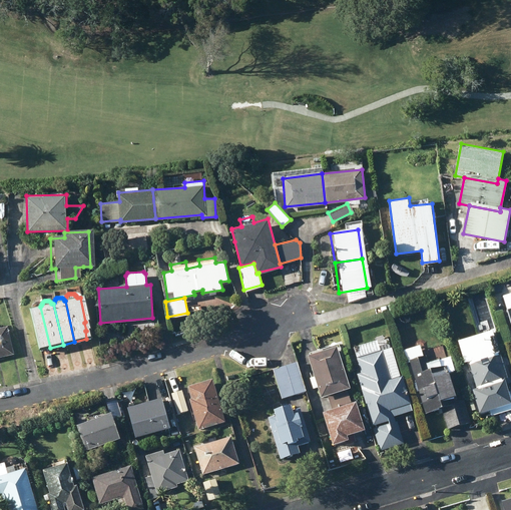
[(35,351),(50,348),(40,307),(39,307),(39,306),(38,305),(37,304),(36,304),(35,303),(34,303),(33,303),(32,304),(31,304),(30,305),(30,306),(29,307),(29,308),(29,309),(25,310),(35,351)]
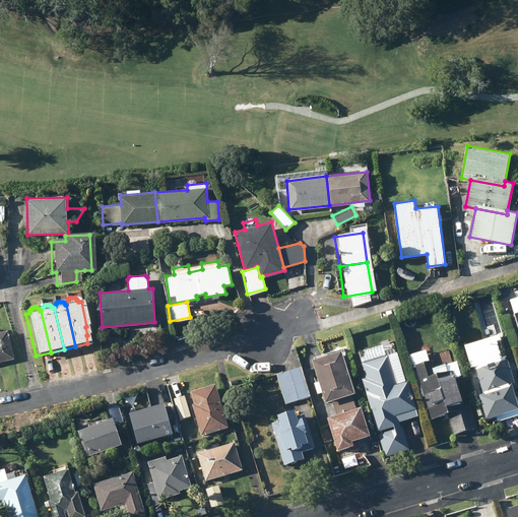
[(0,362),(10,360),(4,332),(0,333),(0,362)]
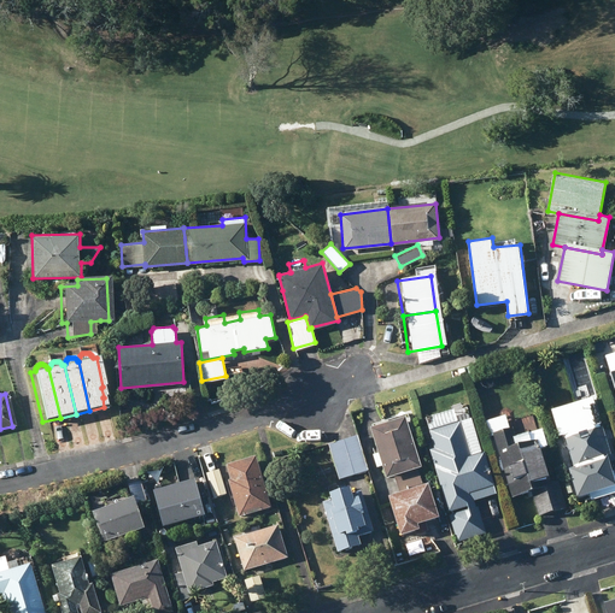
[(593,395),(551,407),(560,435),(564,434),(573,465),(568,466),(577,496),(589,491),(591,497),(614,490),(614,470),(613,471),(610,461),(614,460),(593,395)]
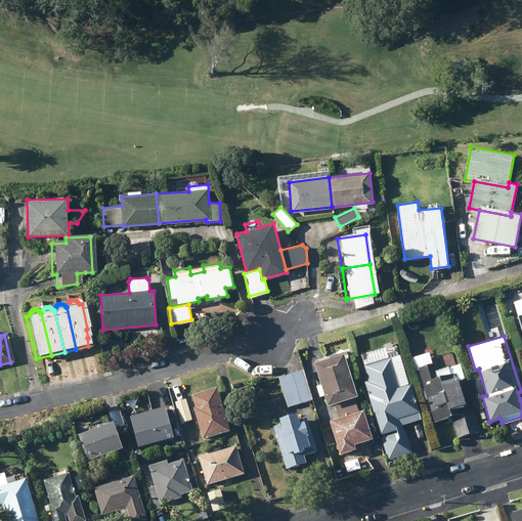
[(346,350),(314,359),(328,405),(334,404),(337,418),(346,416),(346,414),(358,410),(354,397),(358,396),(349,365),(351,364),(346,350)]
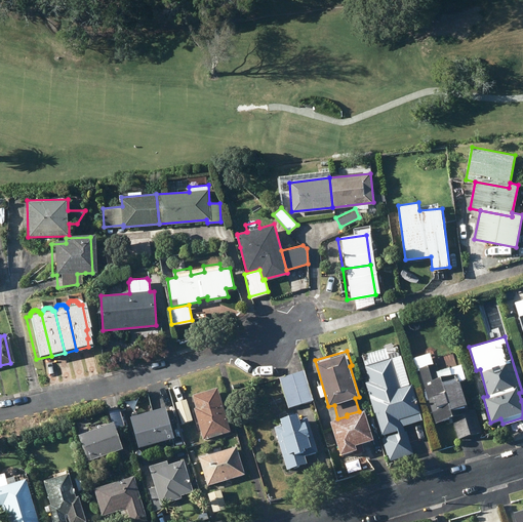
[(416,370),(419,369),(426,389),(423,390),(426,400),(429,399),(435,423),(451,417),(457,438),(482,431),(472,395),(466,397),(460,379),(465,378),(460,363),(438,369),(436,362),(433,363),(430,352),(412,357),(416,370)]
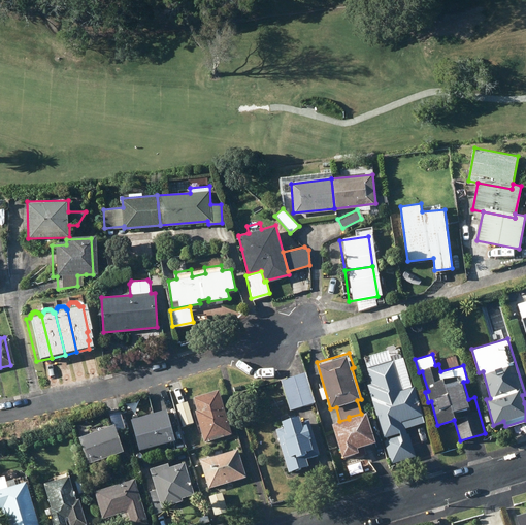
[(371,382),(367,384),(384,437),(400,432),(400,434),(384,439),(391,462),(416,455),(408,432),(406,433),(404,427),(424,421),(414,386),(403,389),(394,359),(366,367),(371,382)]
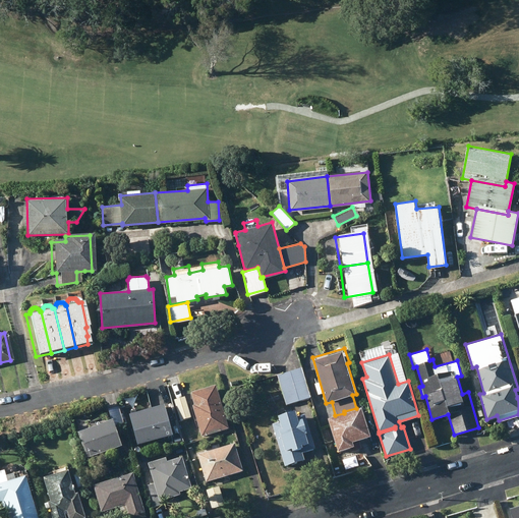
[(292,368),(276,373),(285,404),(310,397),(301,366),(292,368)]
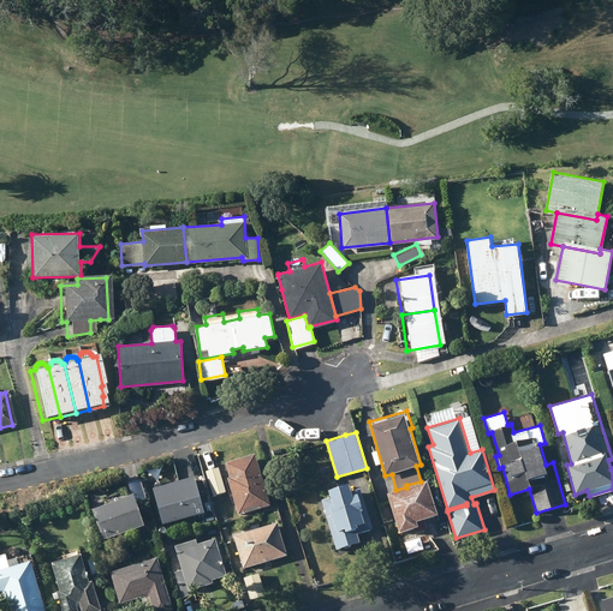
[(269,504),(255,453),(225,462),(230,477),(227,478),(237,514),(269,504)]
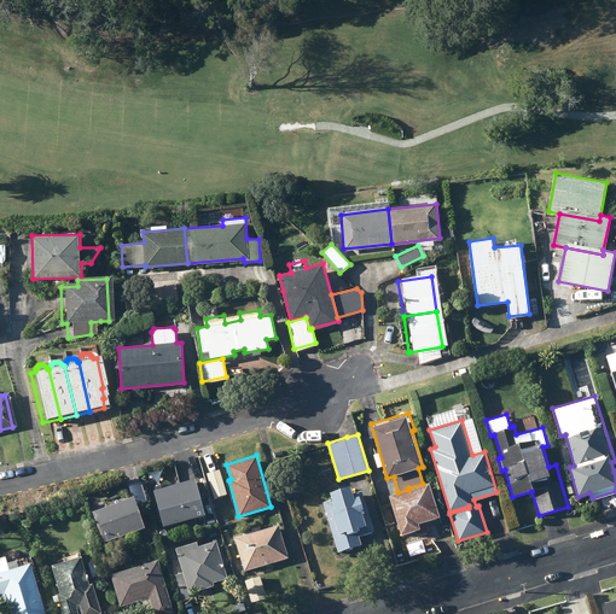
[(226,493),(219,468),(205,472),(213,497),(226,493)]
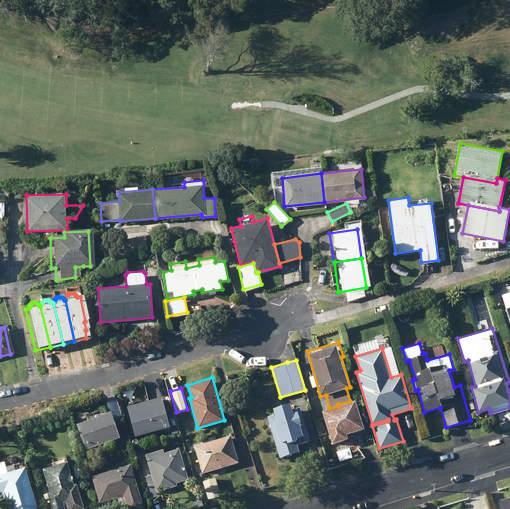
[(161,396),(127,406),(135,436),(170,426),(161,396)]
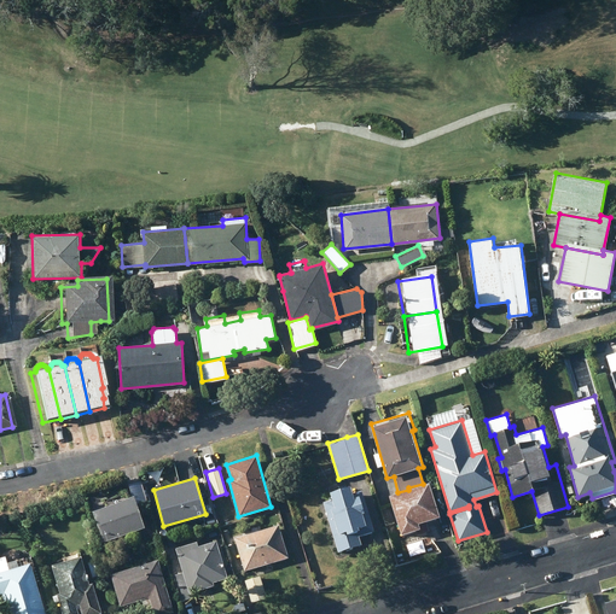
[(140,479),(129,483),(137,503),(147,500),(140,479)]
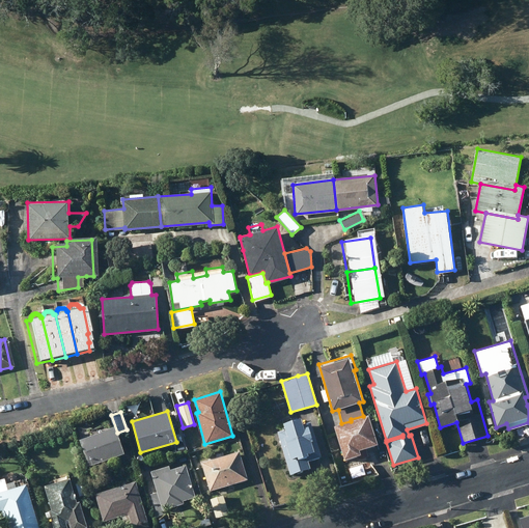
[(369,415),(335,426),(344,461),(362,455),(360,450),(379,445),(369,415)]
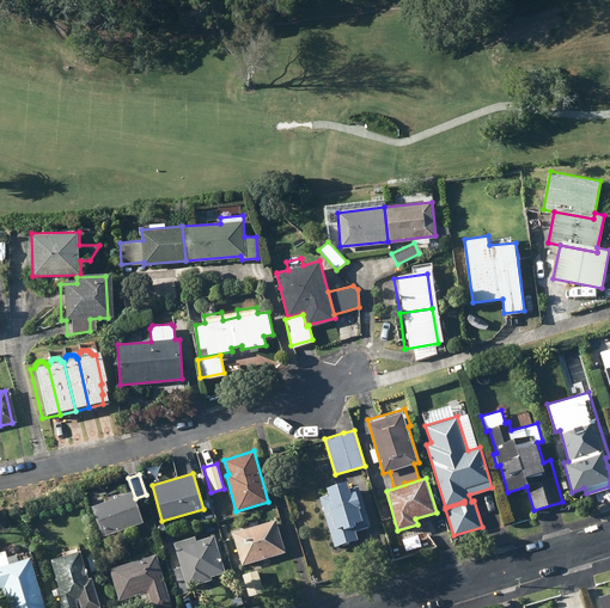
[(330,493),(319,497),(334,546),(359,540),(355,530),(371,526),(359,485),(349,487),(348,483),(328,489),(330,493)]
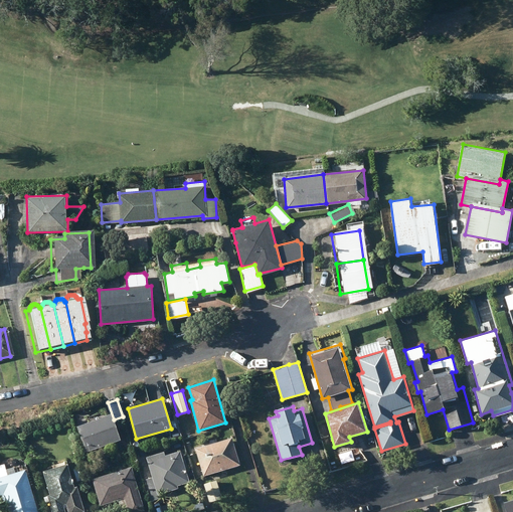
[(111,413),(76,424),(86,452),(120,440),(111,413)]
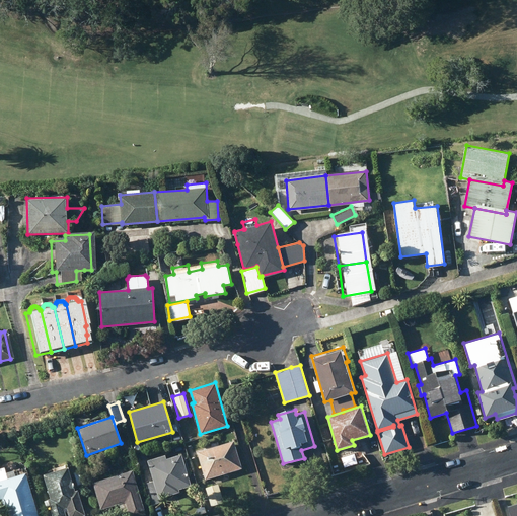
[(241,467),(233,440),(212,446),(197,451),(205,478),(241,467)]
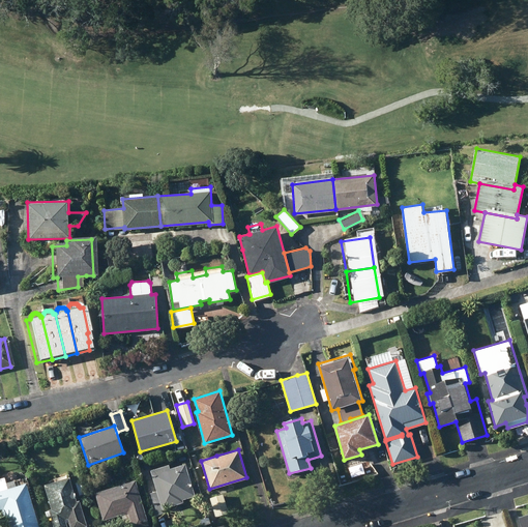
[(194,495),(184,463),(169,468),(168,464),(150,469),(162,507),(182,501),(182,499),(194,495)]
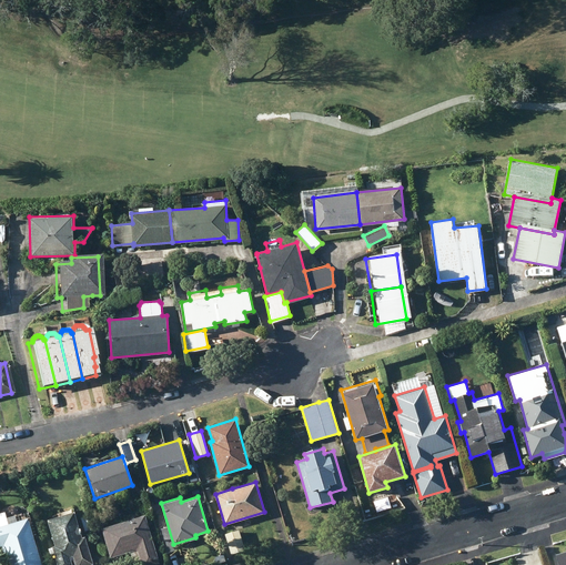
[(8,564),(41,564),(28,518),(8,524),(4,511),(0,512),(0,545),(1,545),(3,554),(6,553),(8,564)]
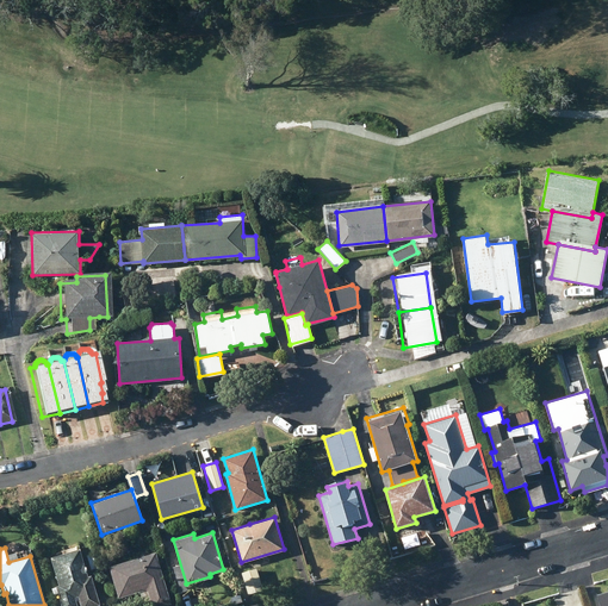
[(80,549),(50,557),(59,585),(55,586),(61,605),(95,605),(100,605),(91,575),(88,576),(80,549)]
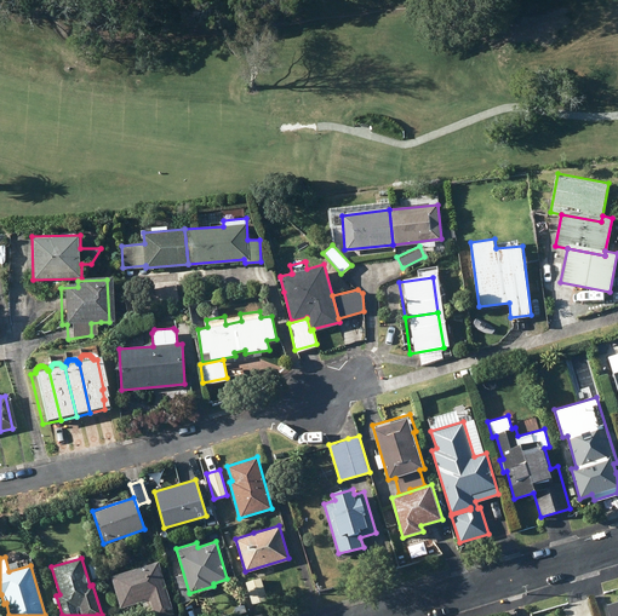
[(96,560),(86,564),(91,579),(101,575),(96,560)]
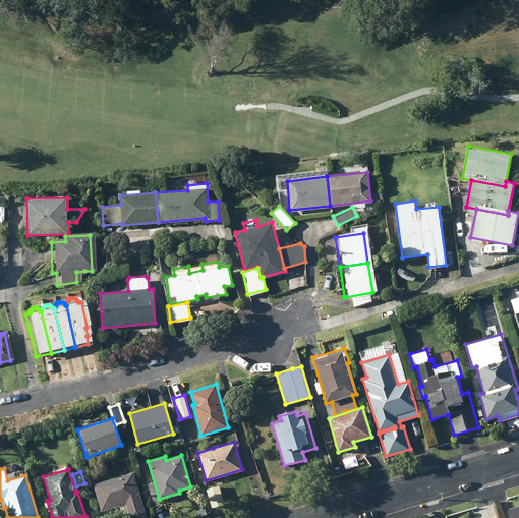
[(137,517),(146,516),(133,472),(93,483),(100,511),(123,505),(126,517),(137,517)]
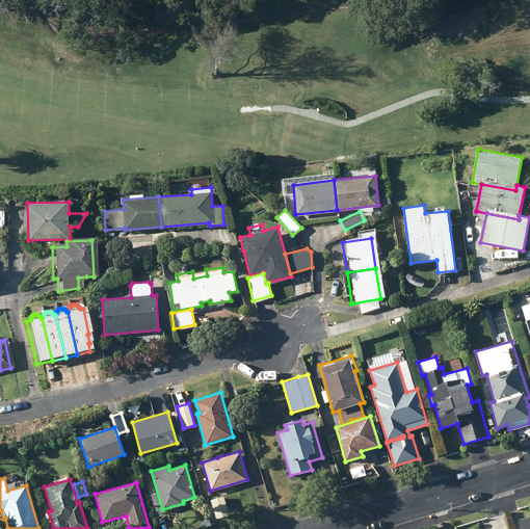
[(163,514),(154,484),(147,487),(155,517),(163,514)]
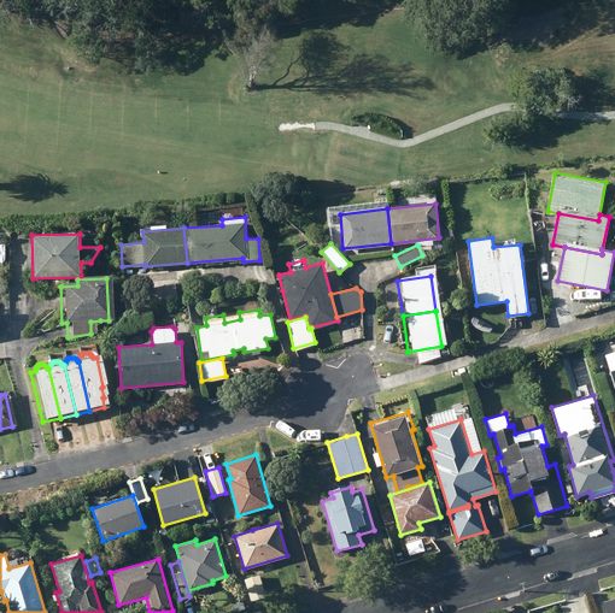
[(265,596),(259,573),(242,578),(249,601),(265,596)]
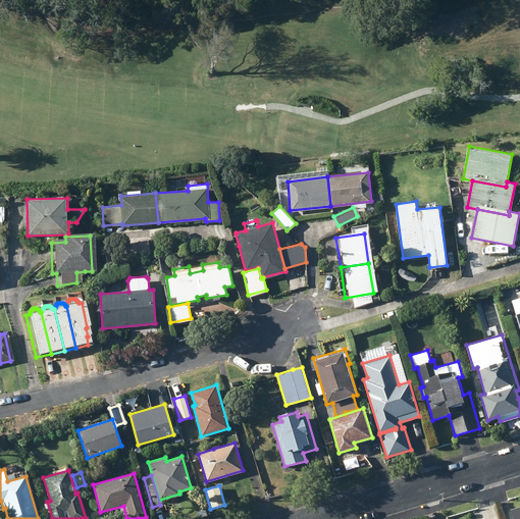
[(519,518),(519,502),(519,505),(519,506),(511,510),(513,518),(519,518)]
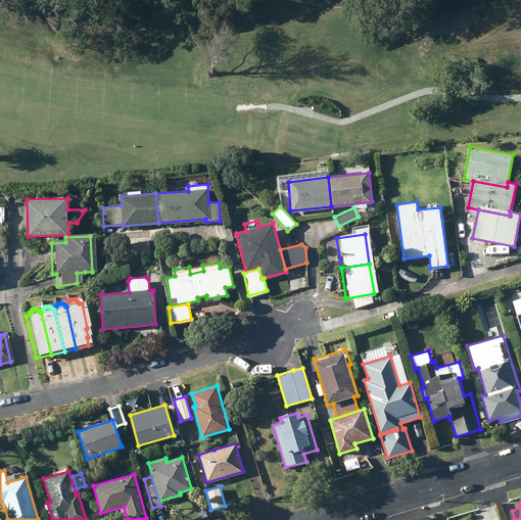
All buildings are outlined.
